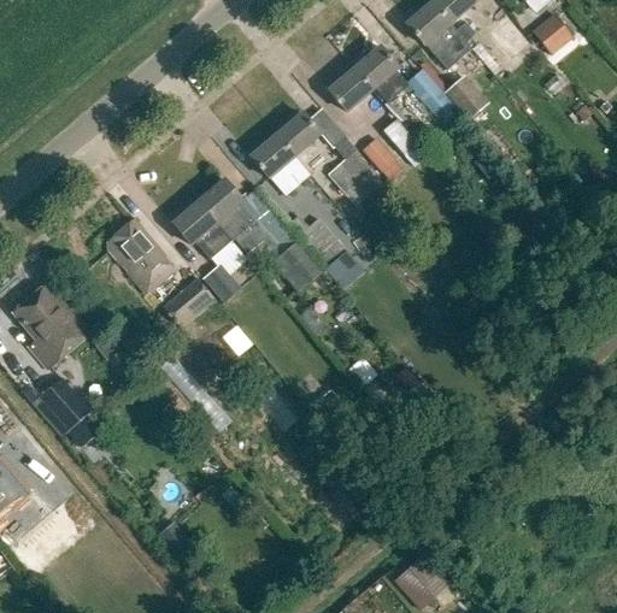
[(434,0),(433,1),(450,23),(476,0),(434,0)]
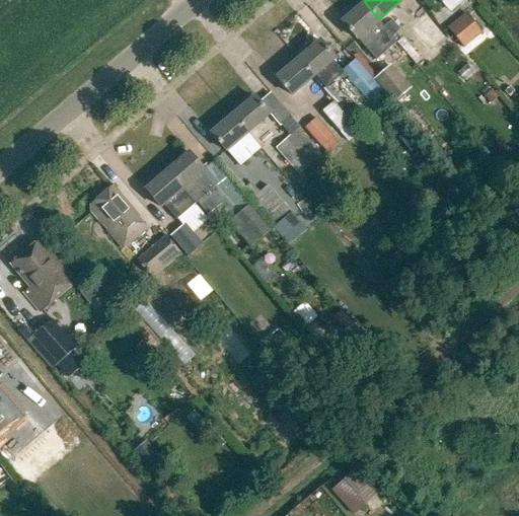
[(369,50),(376,59),(377,58),(397,41),(378,19),(364,1),(342,19),(357,38),(358,37),(369,50)]
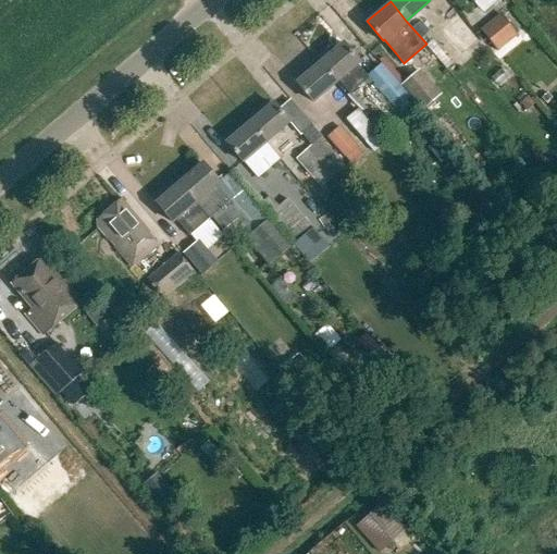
[(518,33),(500,12),(481,28),(497,49),(518,33)]
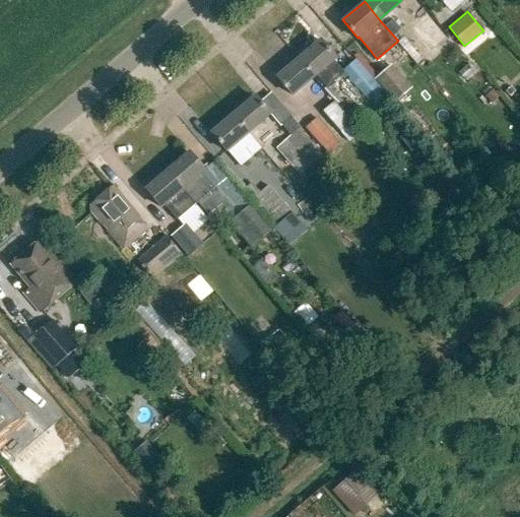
[(429,40),(440,27),(424,12),(412,24),(429,40)]
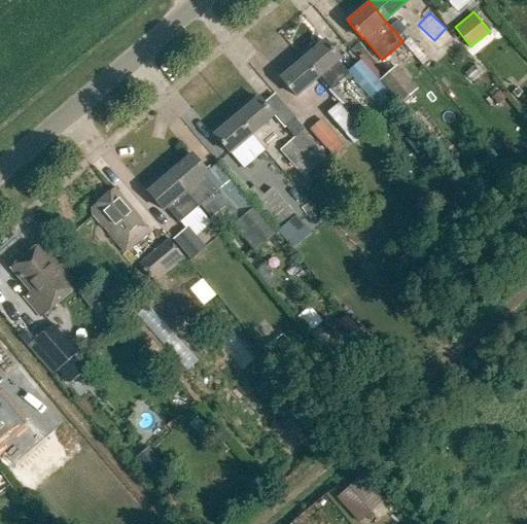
[(303,58),(318,76),(340,58),(324,39),(303,58)]
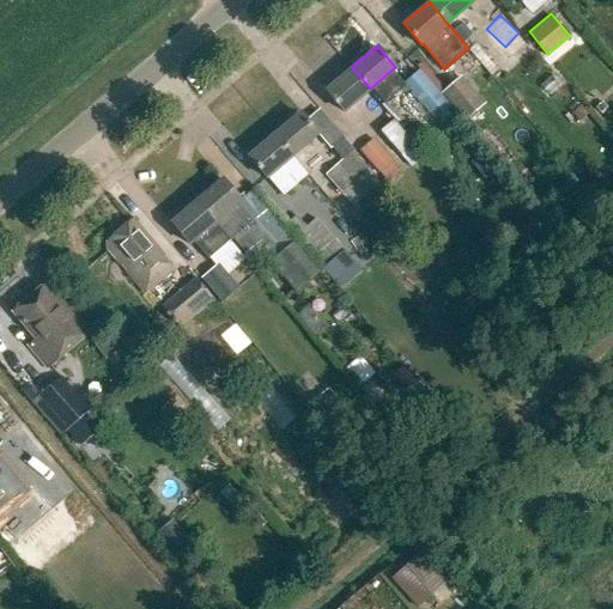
[(327,89),(344,110),(370,89),(352,67),(327,89)]
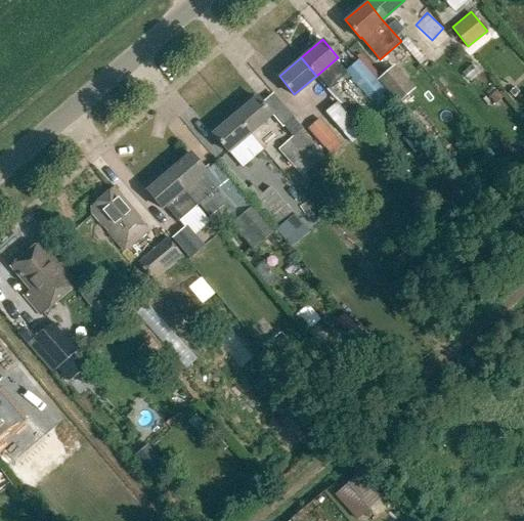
[(359,61),(346,73),(375,107),(389,96),(359,61)]
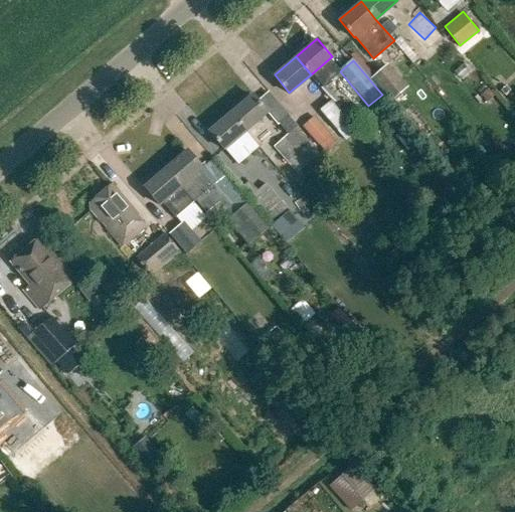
[(384,63),(369,75),(390,101),(404,88),(384,63)]
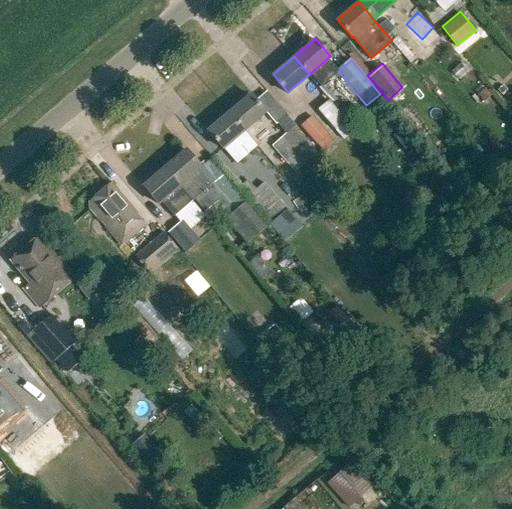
[(481,92),(486,99),(494,93),(489,86),(481,92)]
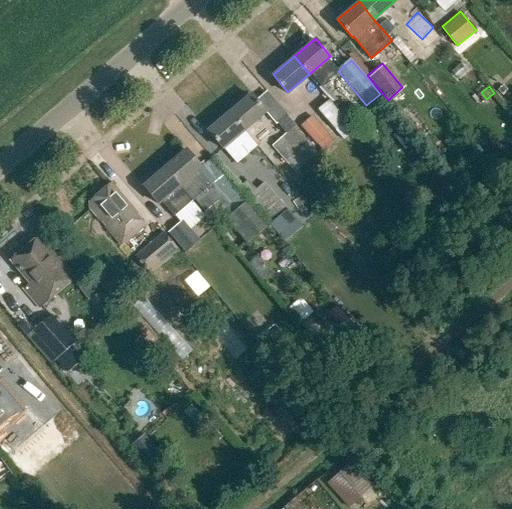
[(230,111),(245,128),(265,111),(251,93),(230,111)]
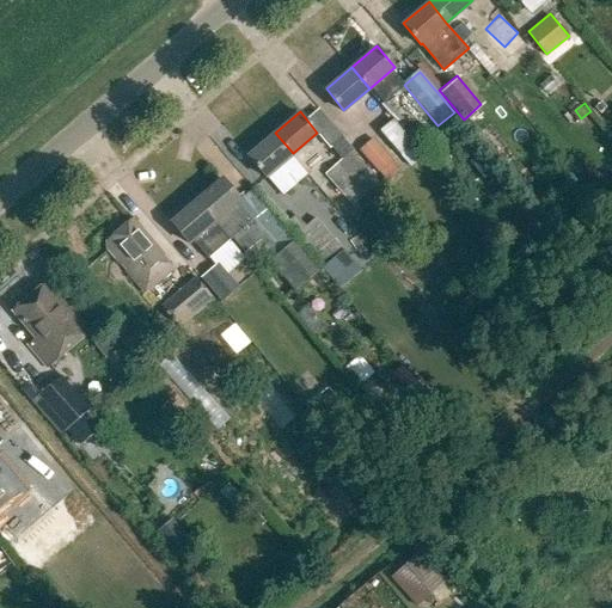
[(381,129),(411,166),(424,155),(396,118),(381,129)]
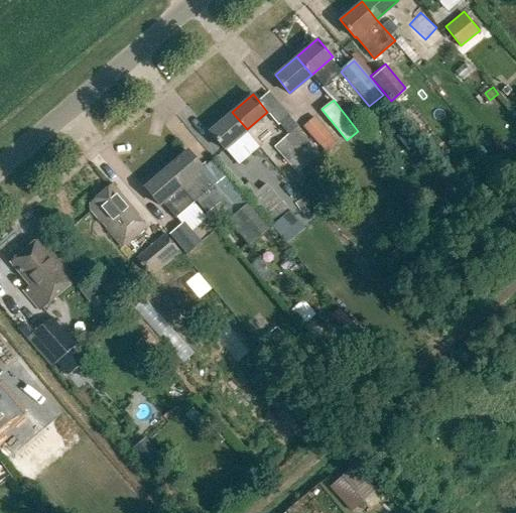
[(210,131),(225,148),(247,129),(232,112),(210,131)]
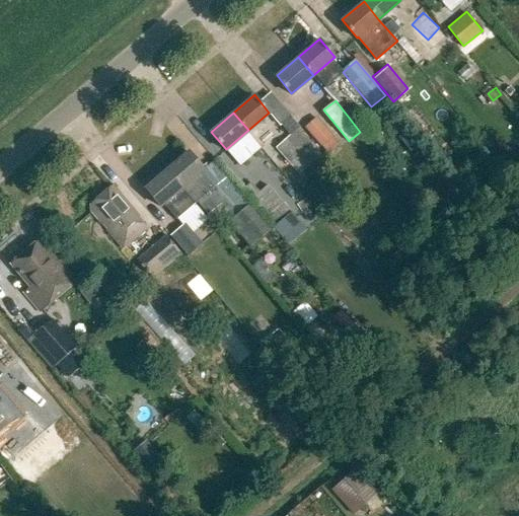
[(277,145),(301,173),(324,153),(300,126),(302,125),(293,115),(284,123),(292,132),(277,145)]
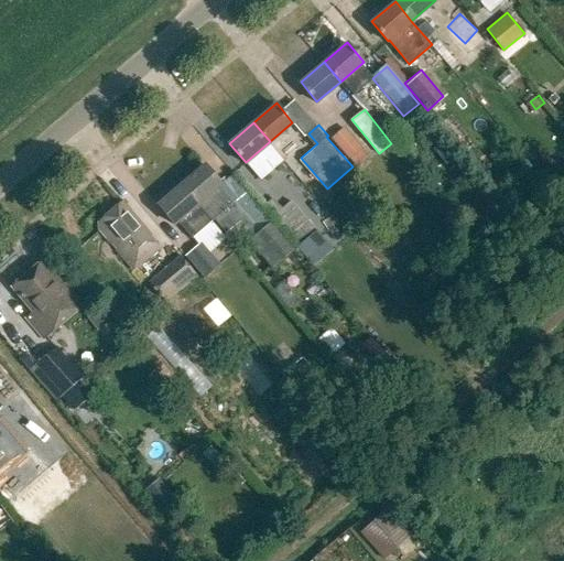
[(372,154),(347,125),(333,137),(358,166),(372,154)]
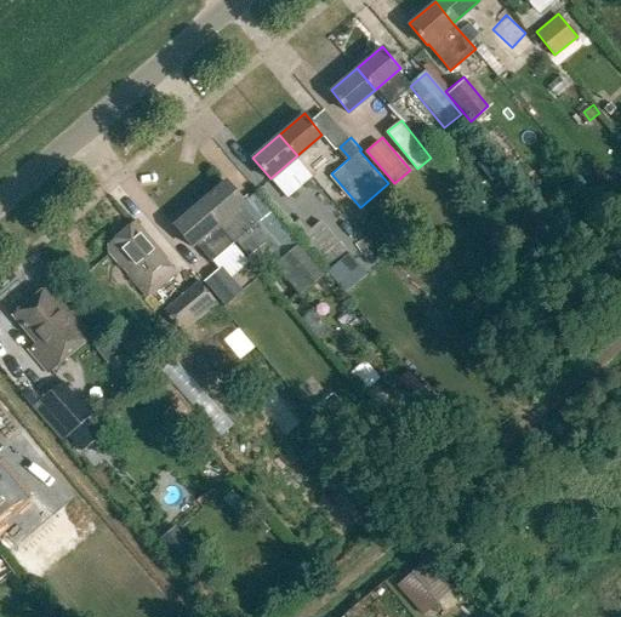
[(200,203),(234,241),(256,223),(240,204),(244,201),(226,180),(200,203)]
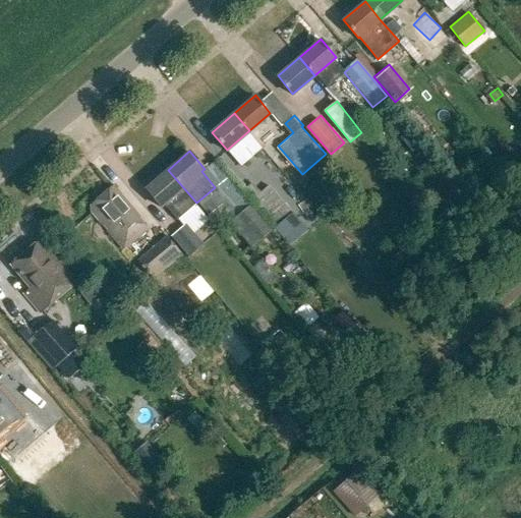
[(164,204),(177,219),(196,203),(168,170),(146,188),(161,206),(164,204)]
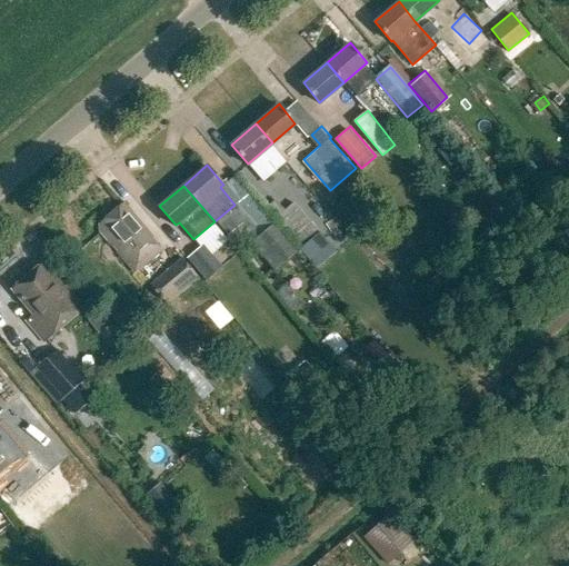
[(321,231),(293,201),(285,209),(276,198),(265,207),(301,249),(321,231)]
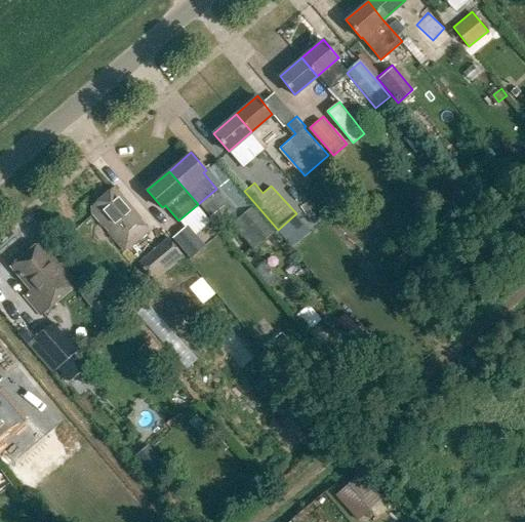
[(114,187),(93,203),(98,209),(92,213),(103,224),(109,225),(110,226),(110,232),(125,250),(150,229),(114,187)]
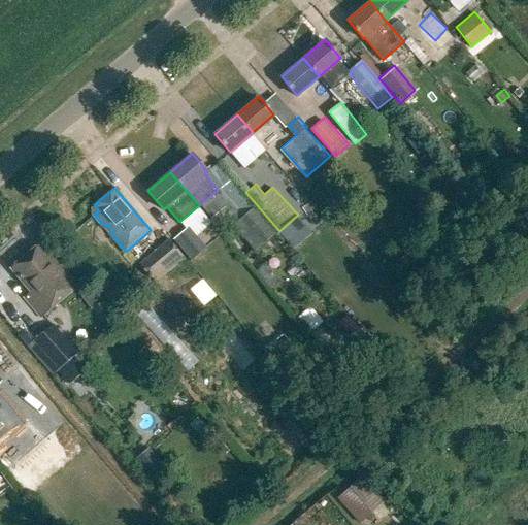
[(229,222),(252,248),(272,230),(251,204),(229,222)]
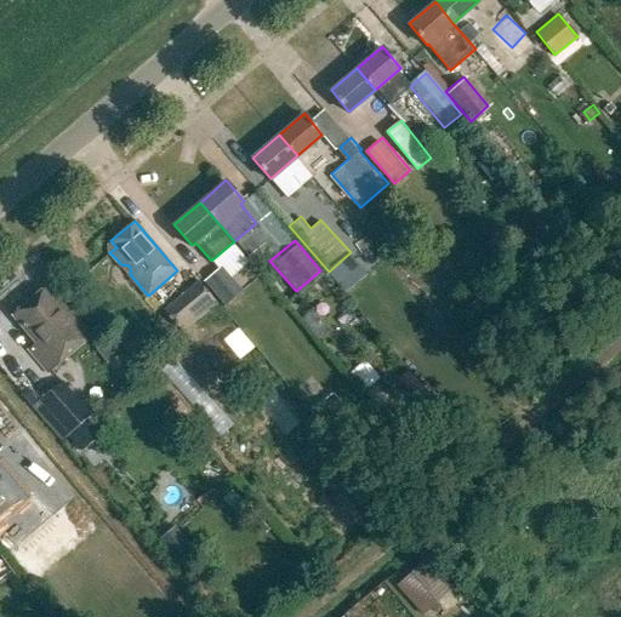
[(220,262),(201,276),(222,303),(240,287),(220,262)]
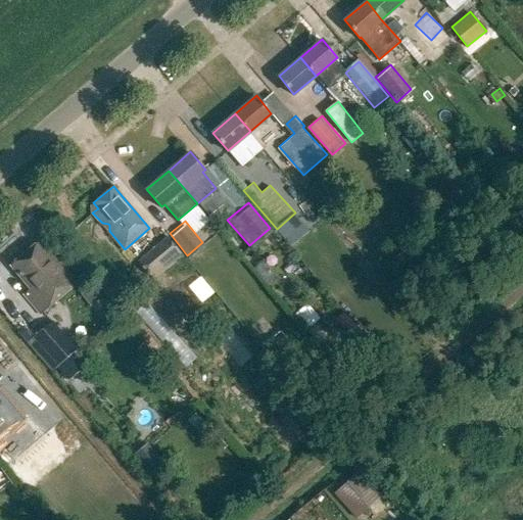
[(155,231),(128,253),(137,264),(163,241),(155,231)]
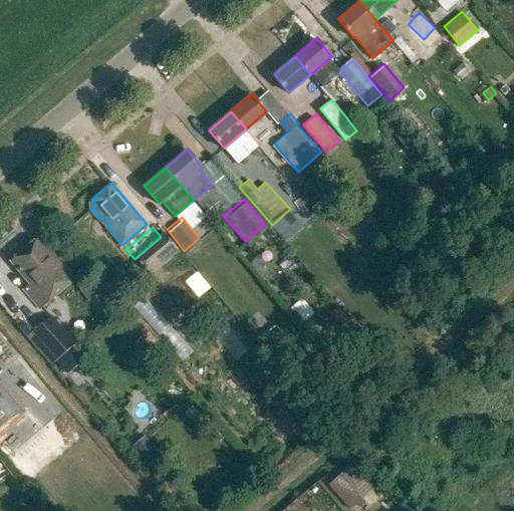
[(163,236),(137,260),(148,273),(175,249),(163,236)]
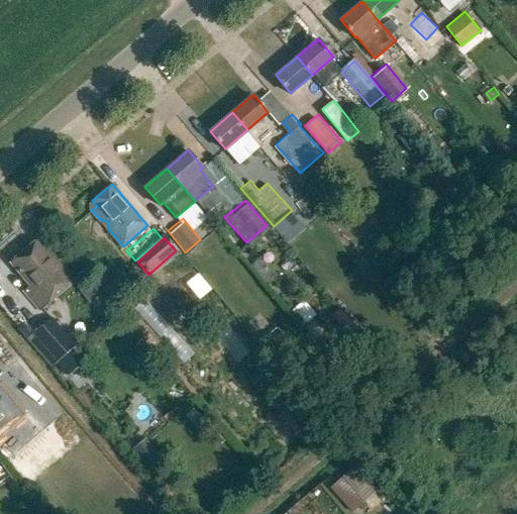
[(11,262),(30,285),(23,290),(39,309),(76,279),(60,260),(58,261),(38,238),(11,262)]
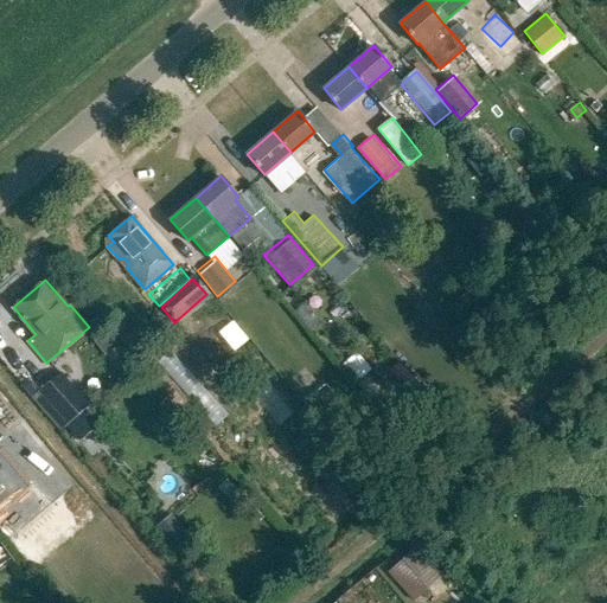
[(107,353),(116,369),(129,360),(120,345),(107,353)]
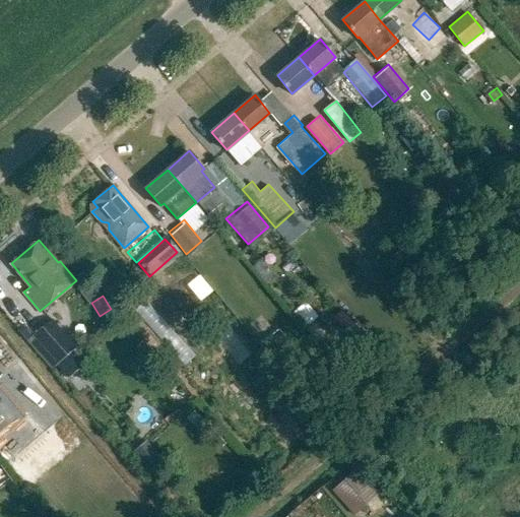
[(305,301),(290,312),(303,326),(317,314),(305,301)]
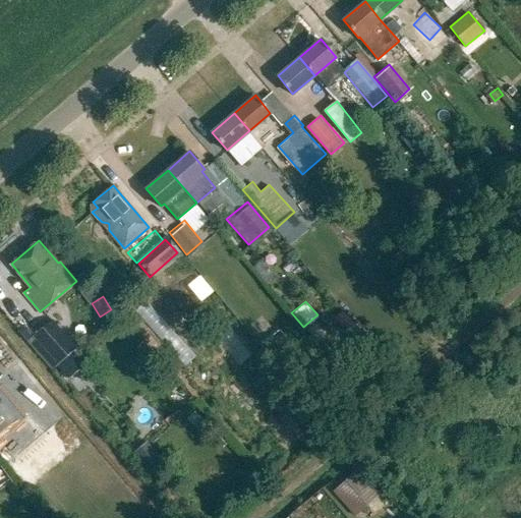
[(76,346),(52,319),(34,335),(58,362),(76,346)]
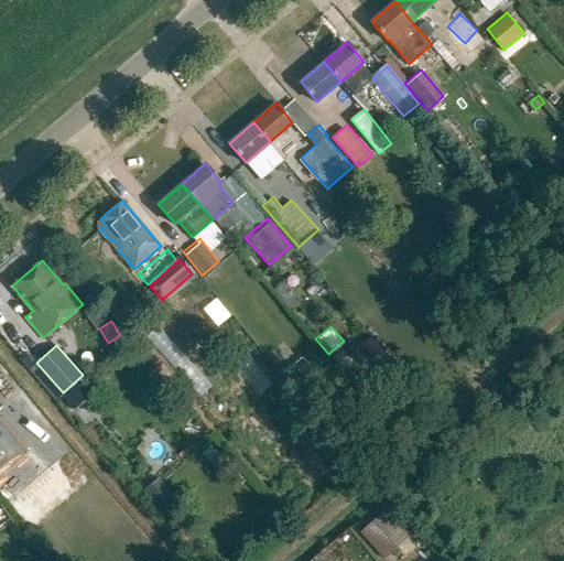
[(292,364),(301,374),(311,366),(302,355),(292,364)]
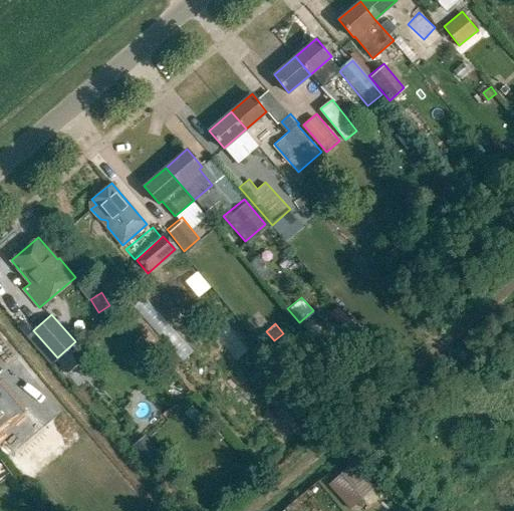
[(68,347),(57,357),(55,359),(67,372),(80,361),(68,347)]
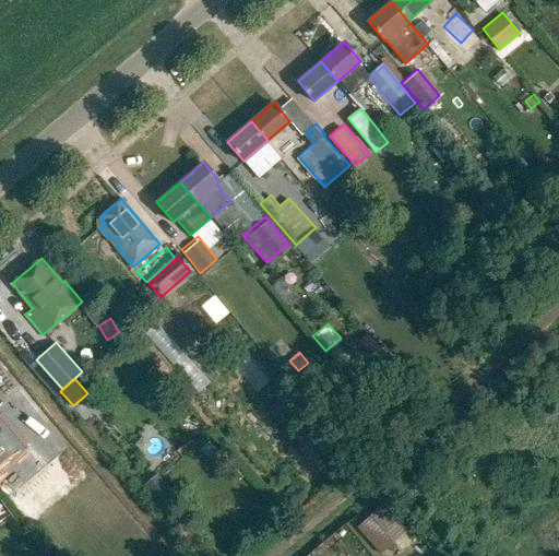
[(177,493),(159,473),(145,484),(163,505),(177,493)]
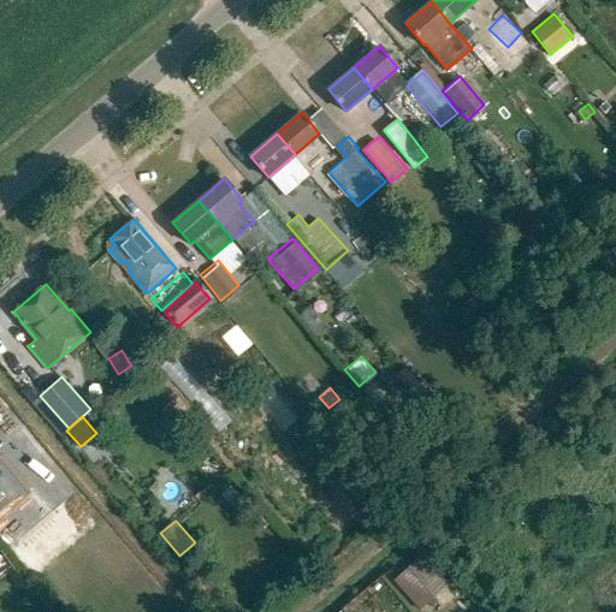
[(422,554),(394,581),(419,610),(449,584),(422,554)]
